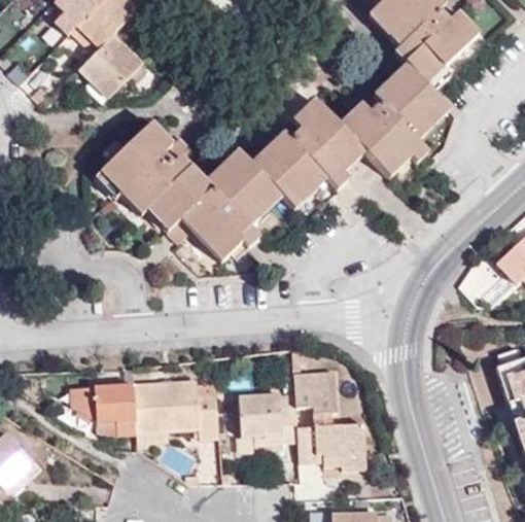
[(54,0),(46,8),(56,18),(64,9),(56,0),(54,0)]
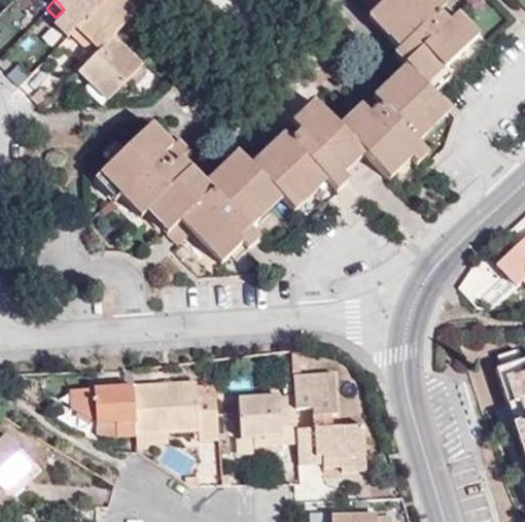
[(56,18),(69,30),(71,28),(76,24),(98,0),(56,0),(64,9),(56,18)]
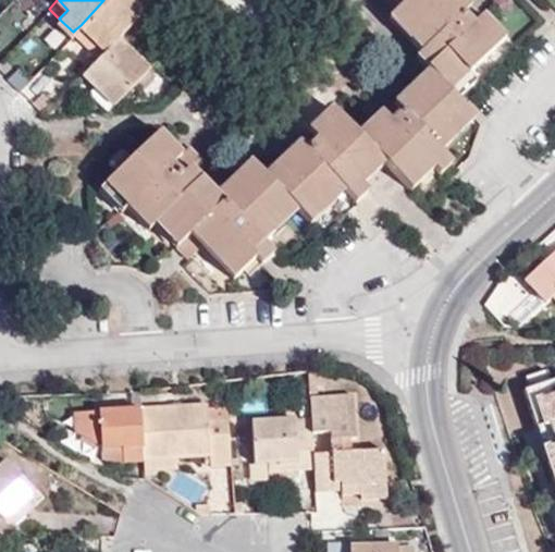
[(120,35),(127,26),(152,0),(103,0),(81,25),(105,49),(120,35)]
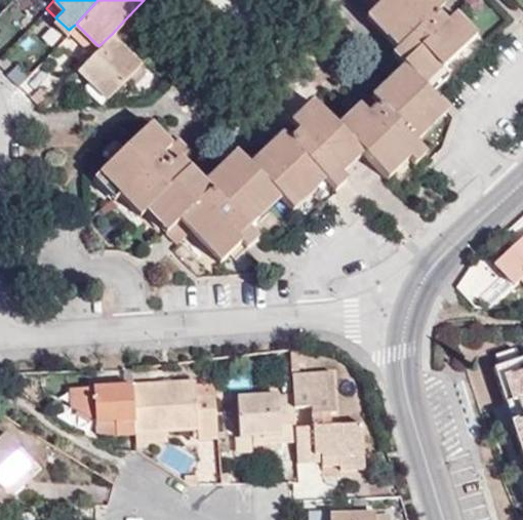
[(379,0),(376,3),(373,5),(404,39),(397,45),(392,50),(403,63),(338,123),(313,96),(259,148),(247,160),(238,149),(235,149),(205,178),(179,152),(189,144),(180,134),(172,142),(152,120),(109,161),(127,183),(120,190),(141,212),(147,207),(156,198),(175,221),(167,230),(177,240),(190,228),(222,260),(242,241),(237,236),(247,225),(263,210),(255,202),(273,186),(280,194),(286,200),(318,167),(326,176),(330,181),(343,169),(362,150),(387,175),(408,156),(423,143),(417,138),(409,130),(440,101),(432,90),(424,83),(440,66),(476,33),(446,0),(444,0),(379,0)]
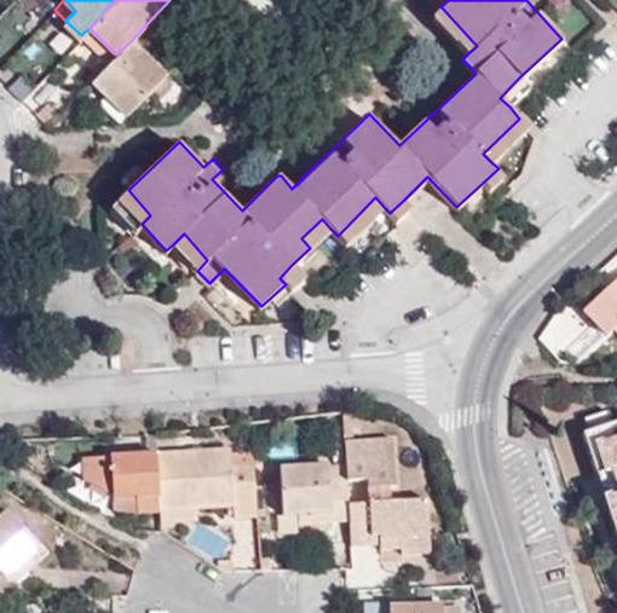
[(440,6),(432,15),(451,35),(468,53),(477,46),(440,6)]
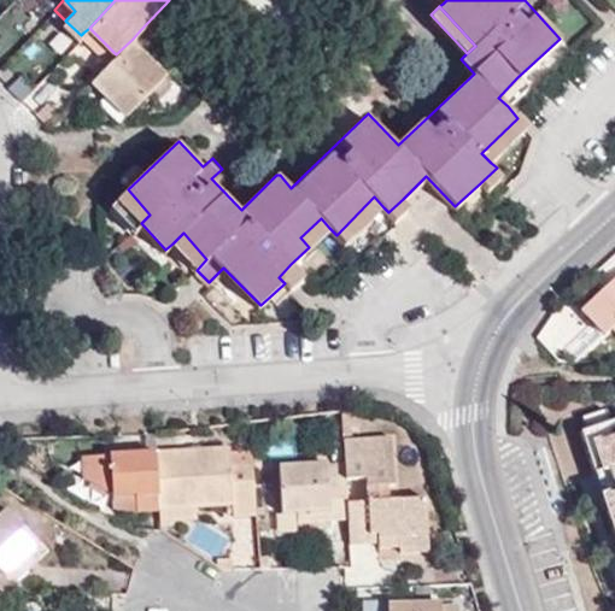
[(83,33),(110,60),(116,54),(89,28),(83,33)]
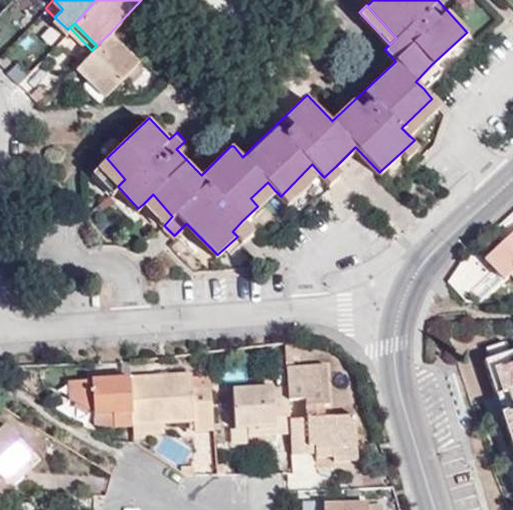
[(92,50),(76,67),(92,82),(96,77),(108,90),(139,58),(111,32),(97,45),(92,50)]
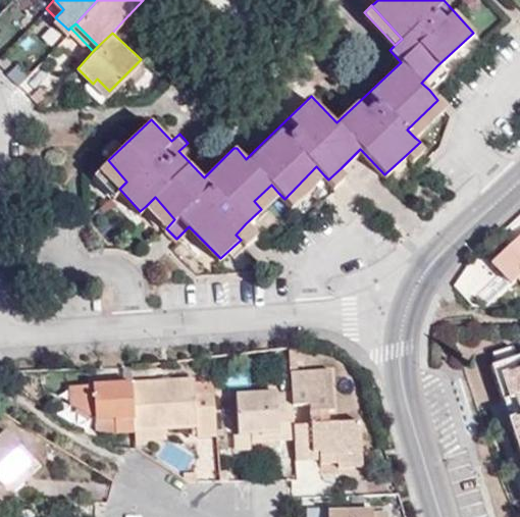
[(445,73),(437,65),(421,83),(429,90),(445,73)]
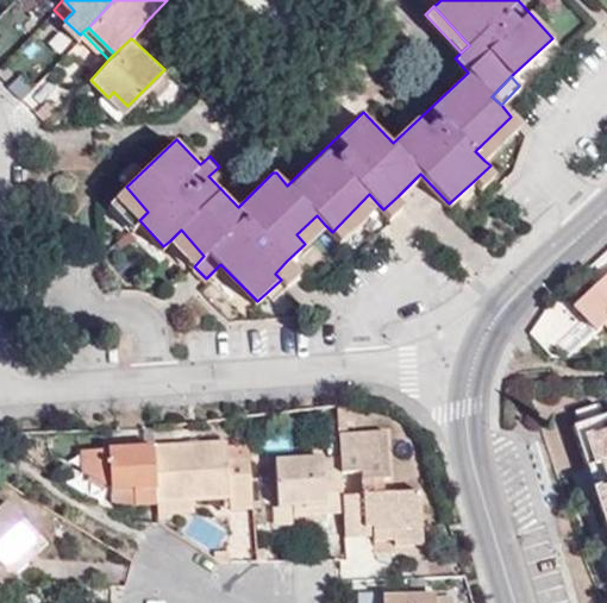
[(113,92),(108,98),(106,99),(120,113),(127,106),(113,92)]
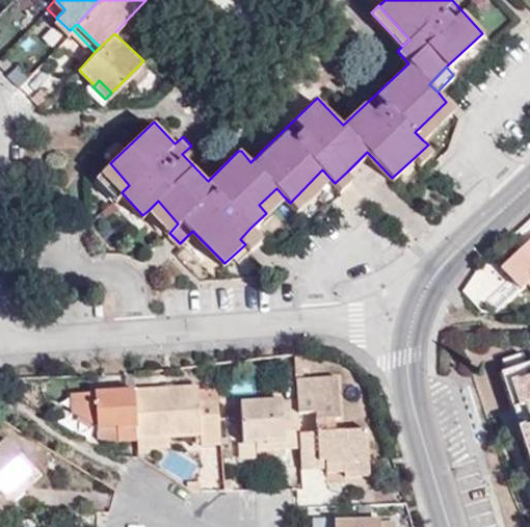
[(415,132),(423,140),(454,110),(446,102),(415,132)]
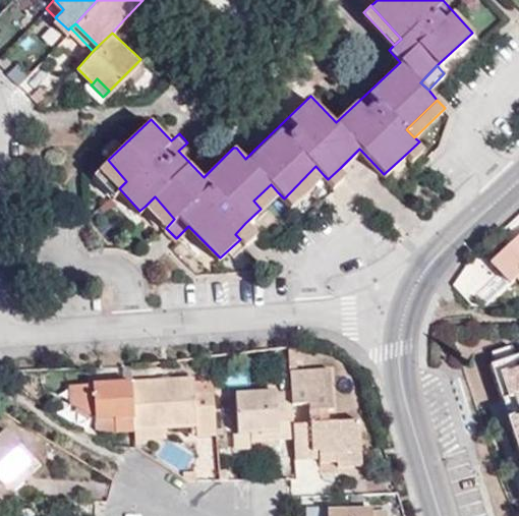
[(419,141),(405,155),(412,161),(424,149),(419,141)]
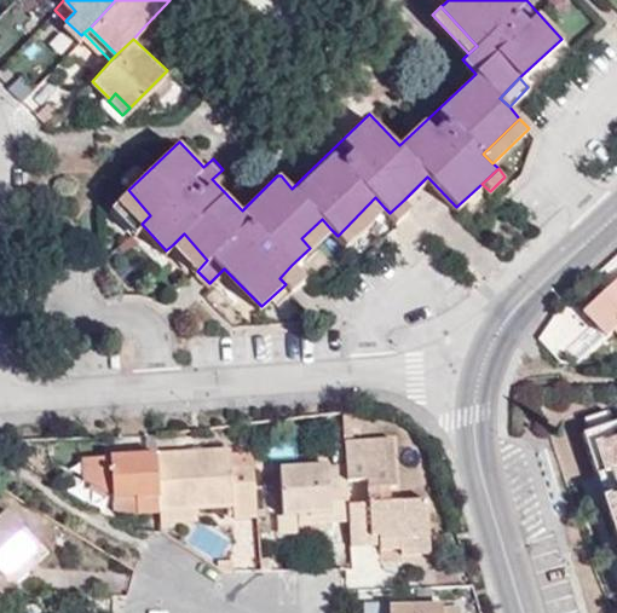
[(150,215),(128,190),(119,200),(142,224),(150,215)]
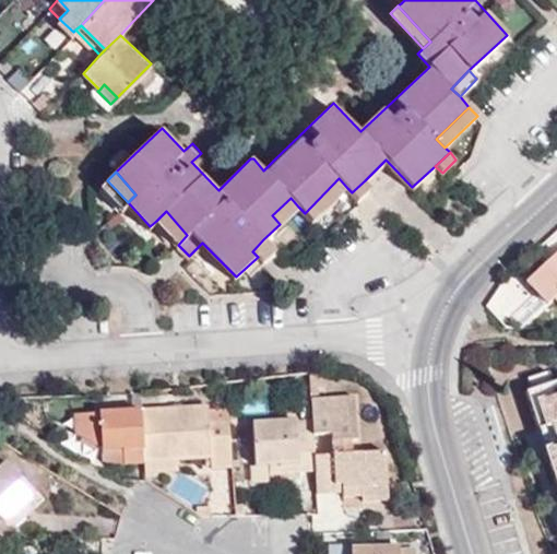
[(339,178),(305,213),(312,221),(347,188),(339,178)]
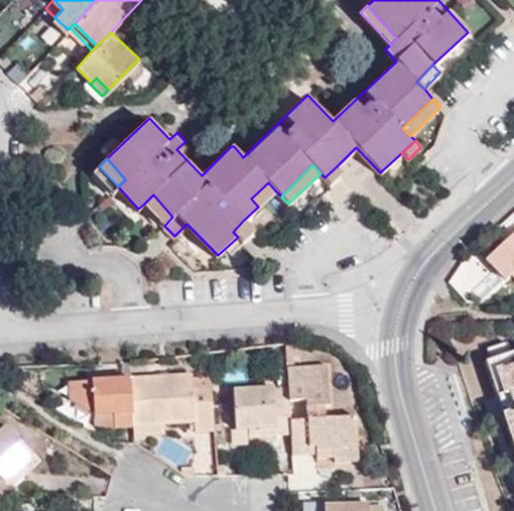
[(337,166),(325,177),(331,184),(342,173),(337,166)]
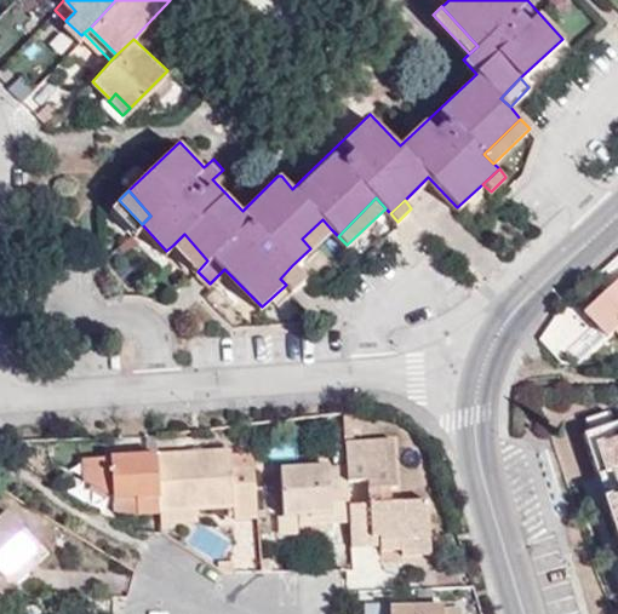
[(302,239),(310,248),(331,229),(322,219),(302,239)]
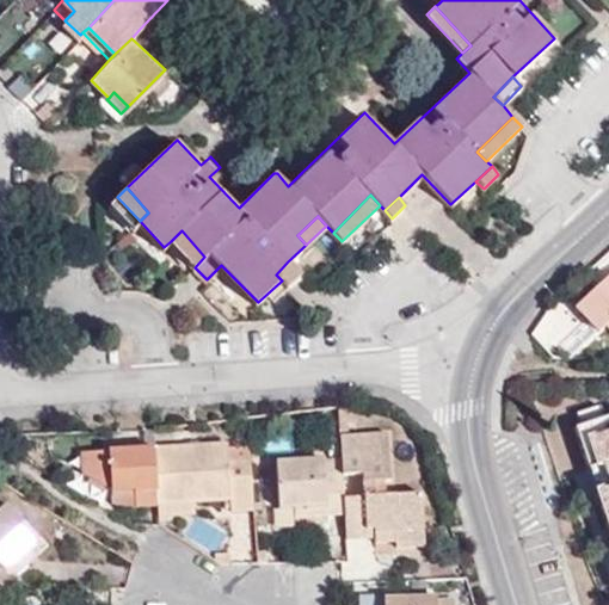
[(182,230),(171,241),(195,267),(204,257),(182,230)]
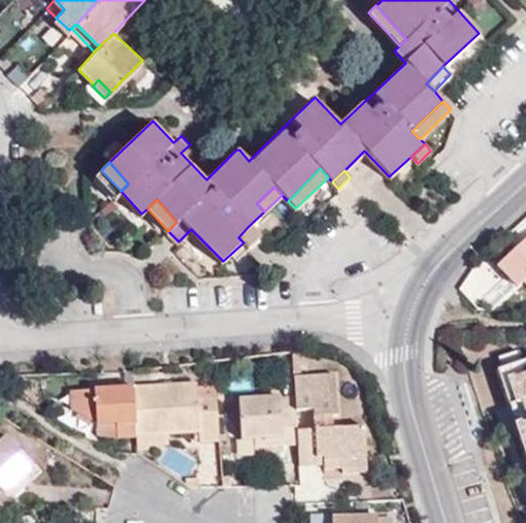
[(238,237),(243,242),(249,249),(259,237),(249,226),(238,237)]
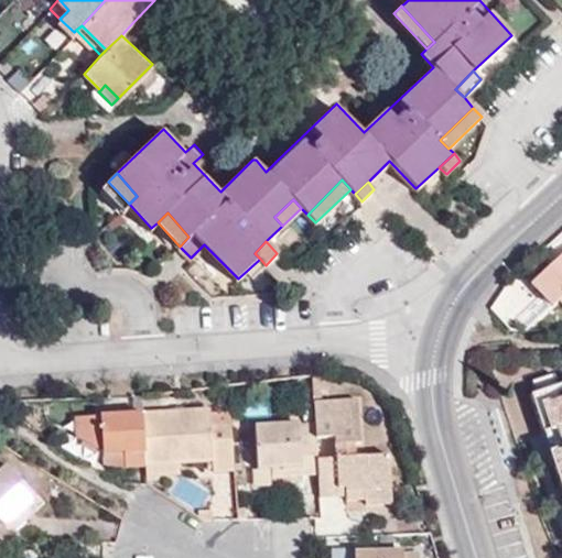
[(560,296),(561,294),(561,252),(532,281),(552,302),(560,296)]
